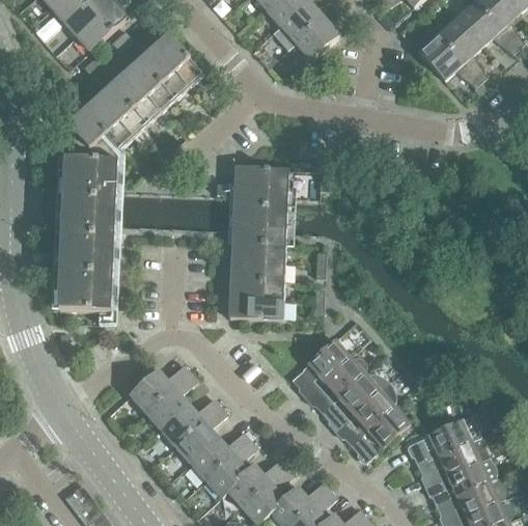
[(43,0),(50,8),(59,0),(43,0)]
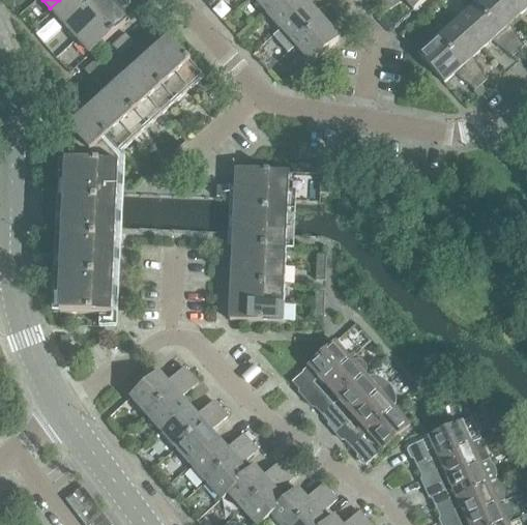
[(59,0),(50,8),(62,22),(86,0),(59,0)]
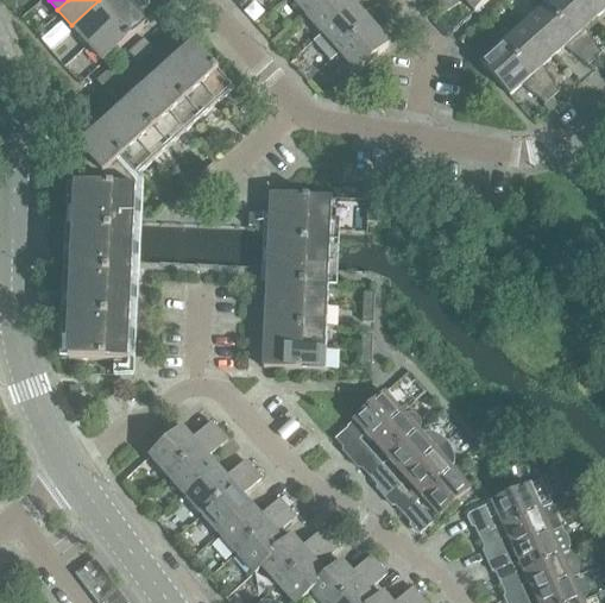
[(99,0),(71,25),(86,41),(130,0),(99,0)]
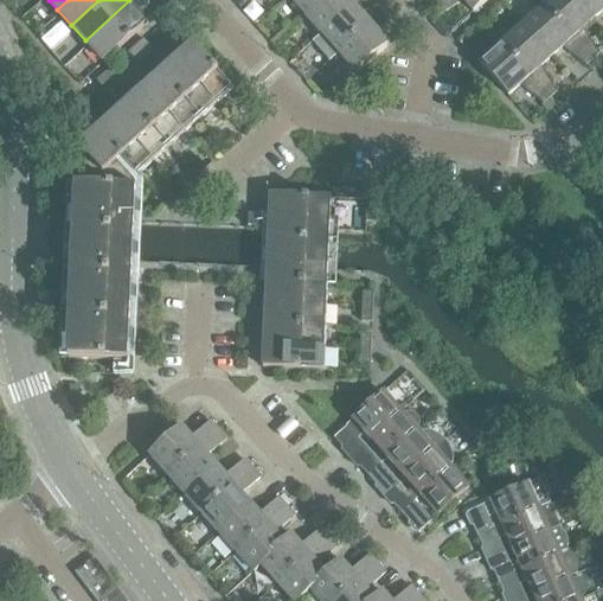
[(129,0),(85,40),(101,58),(146,18),(129,0)]
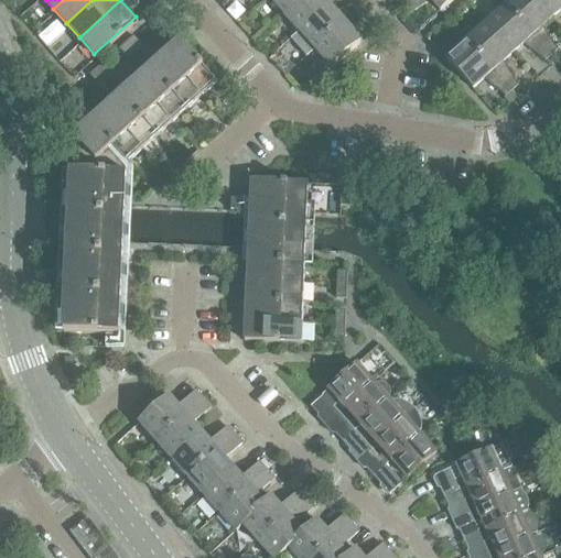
[(272,0),(281,10),(292,0),(272,0)]
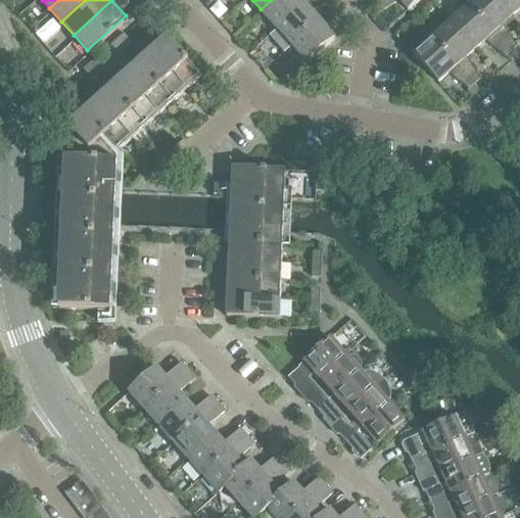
[(271,0),(261,9),(276,27),(303,1),(302,0),(271,0)]
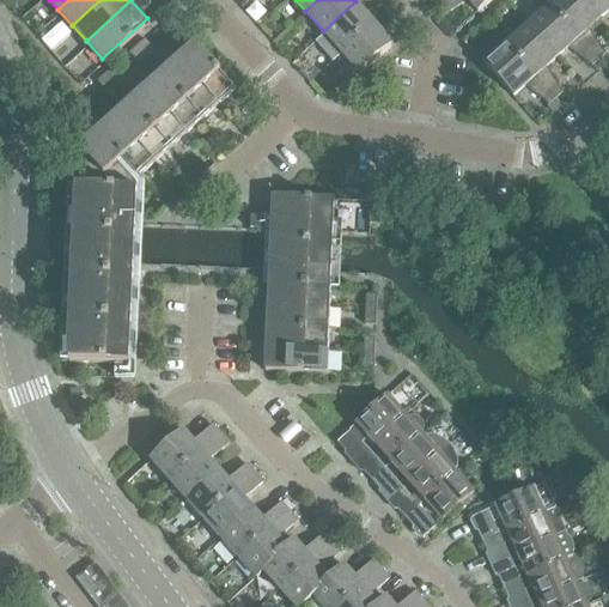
[(438,0),(433,5),(440,12),(458,0),(470,0),(476,7),(483,0),(438,0)]
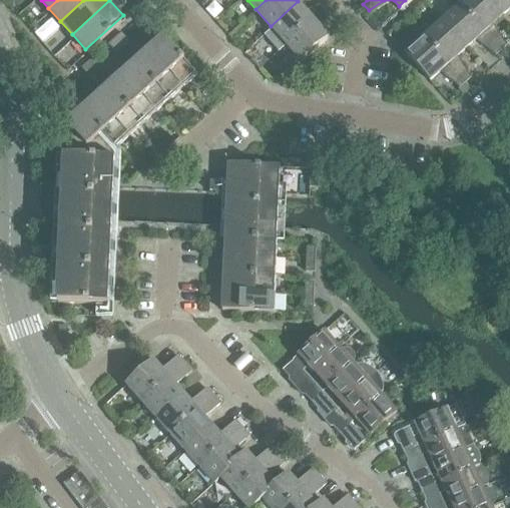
[(459,0),(457,2),(498,47),(504,42),(490,21),(499,13),(487,0),(459,0)]
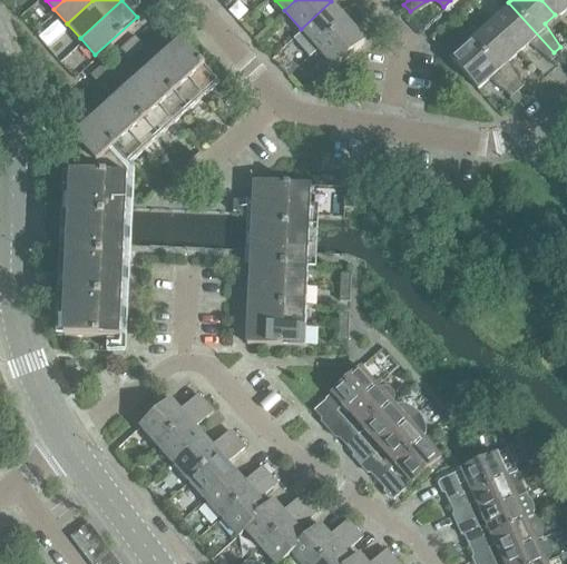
[(541,0),(555,15),(565,6),(566,7),(566,0),(541,0)]
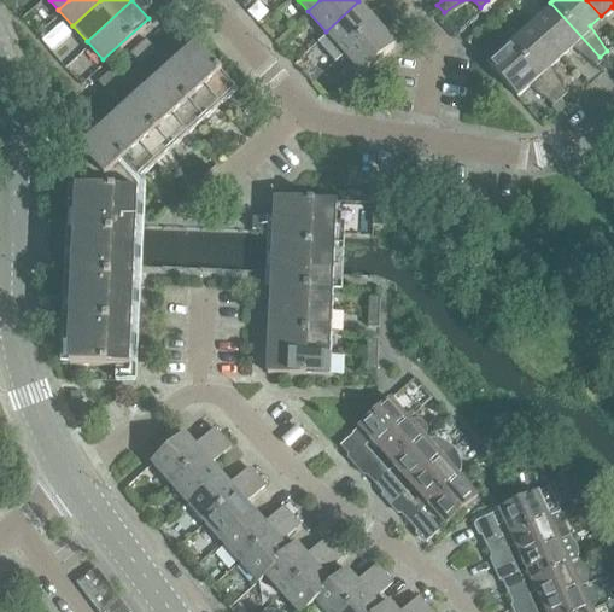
[(326,31),(343,51),(387,10),(382,3),(366,9),(358,1),(326,31)]
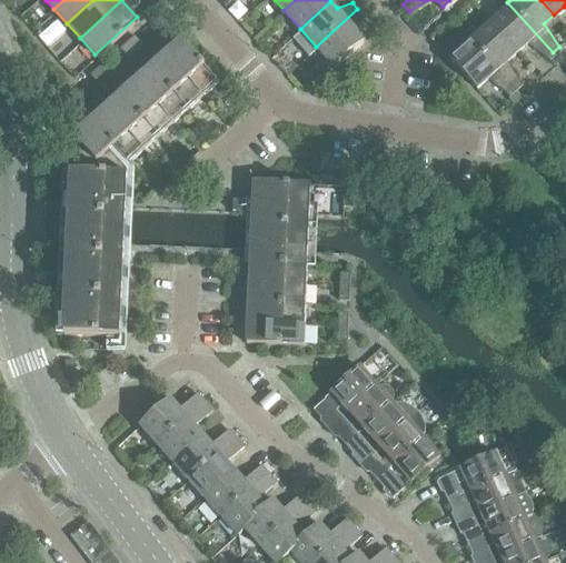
[(507,2),(487,20),(515,50),(525,41),(547,58),(553,52),(507,2)]
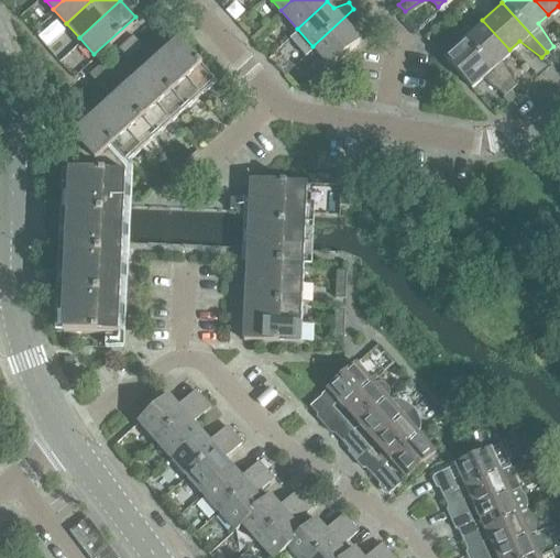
[(353,9),(313,46),(328,64),(359,36),(351,29),(360,15),(353,9)]
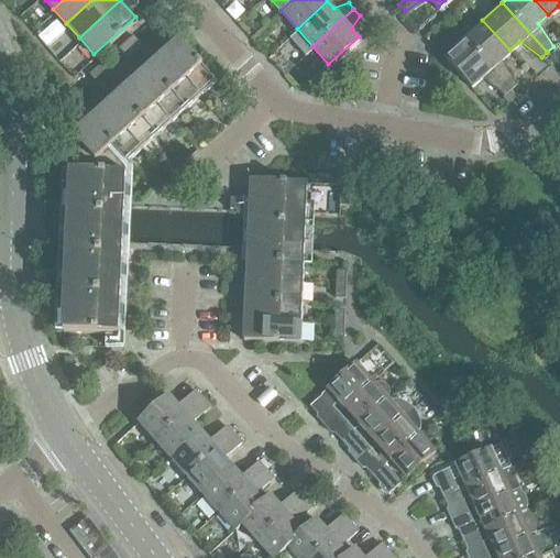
[(147,20),(156,30),(164,23),(154,13),(147,20)]
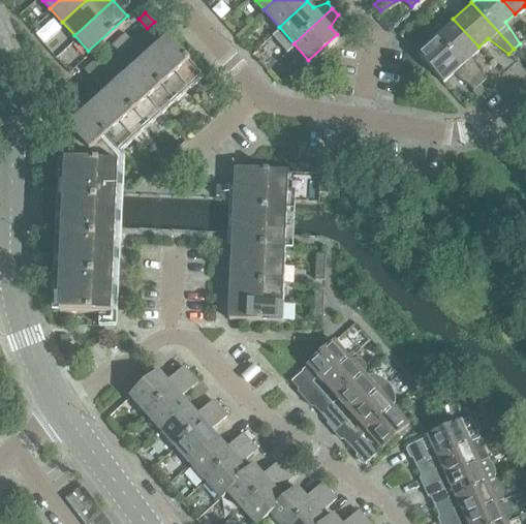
[(453,19),(434,35),(476,82),(483,76),(469,55),(478,47),(453,19)]
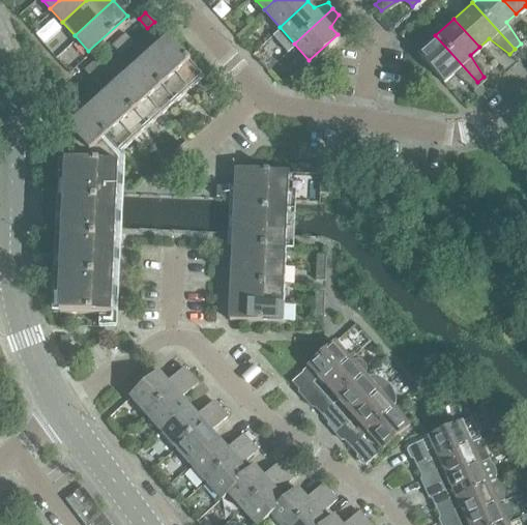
[(123,30),(116,36),(125,47),(133,40),(123,30)]
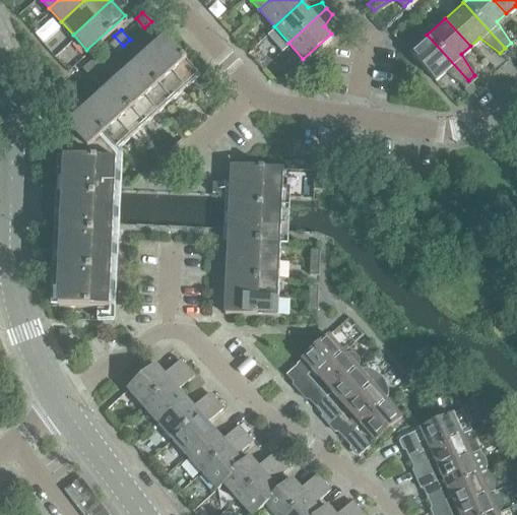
[(164,35),(148,48),(183,85),(197,73),(164,35)]
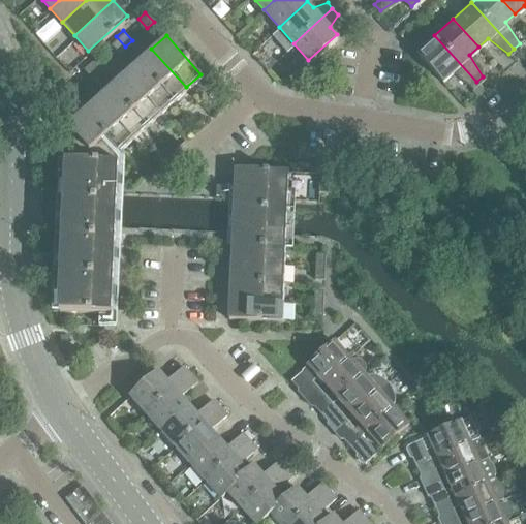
[(476,82),(434,35),(415,53),(440,81),(451,71),(470,87),(476,82)]
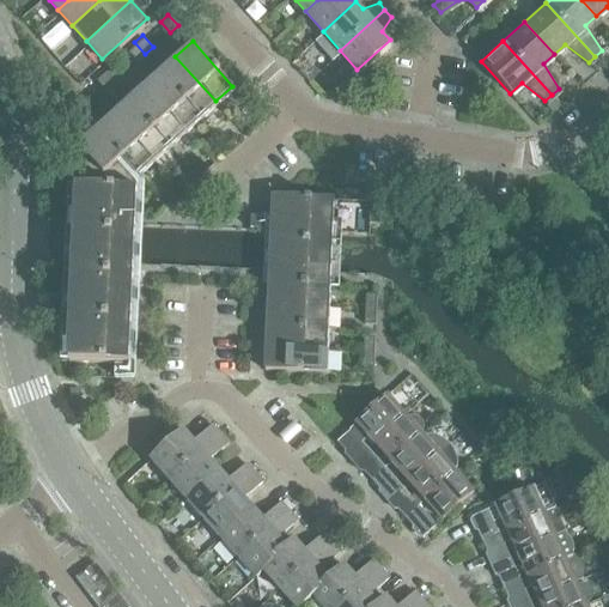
[(145,54),(134,42),(127,49),(138,61),(145,54)]
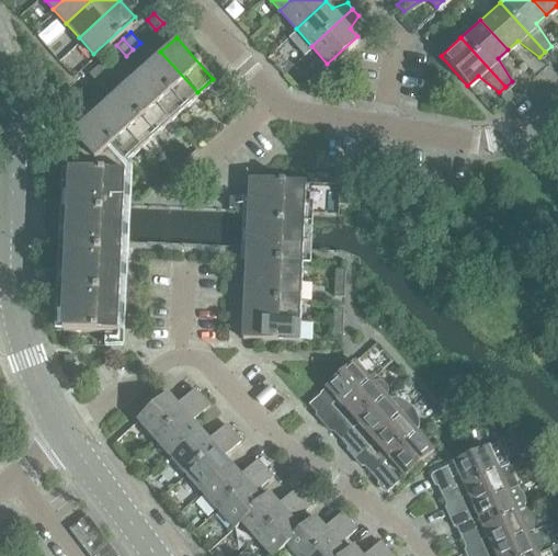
[(160,52),(146,64),(183,105),(197,92),(160,52)]
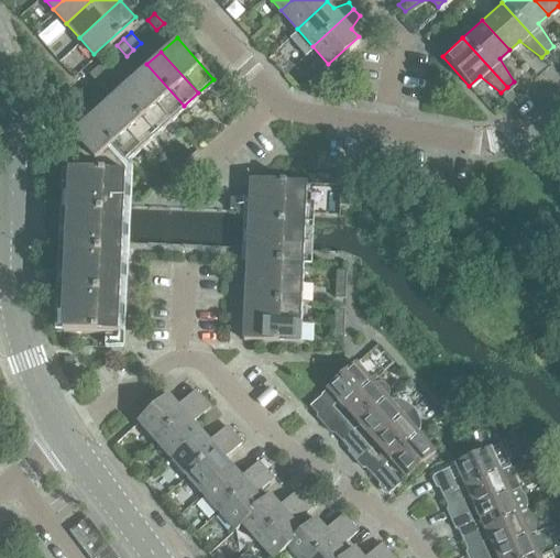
[(102,58),(95,65),(105,76),(112,69),(102,58)]
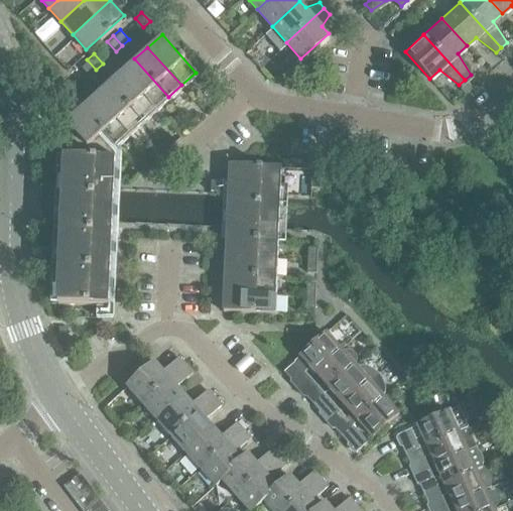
[(134,58),(121,71),(155,109),(168,97),(134,58)]
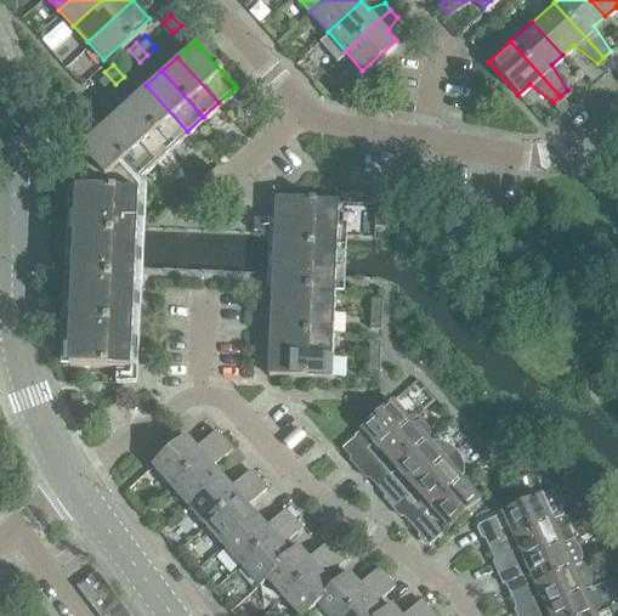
[(115,84),(105,72),(96,79),(107,91),(115,84)]
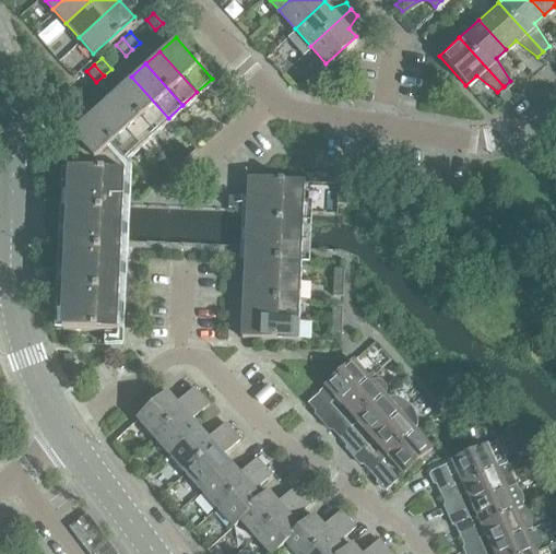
[(131,77),(117,90),(154,131),(168,118),(131,77)]
